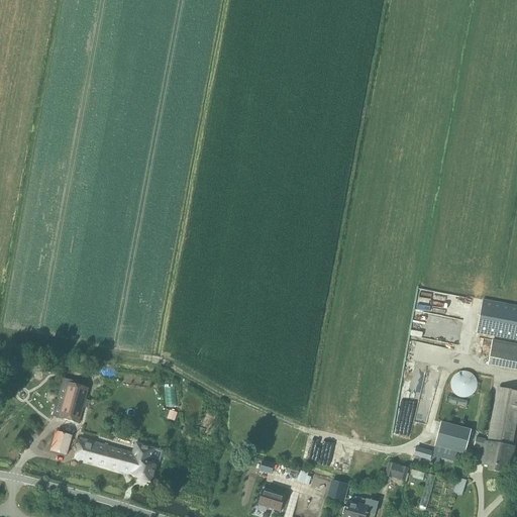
[(516,304),(484,298),(478,331),(516,338),(516,304)]
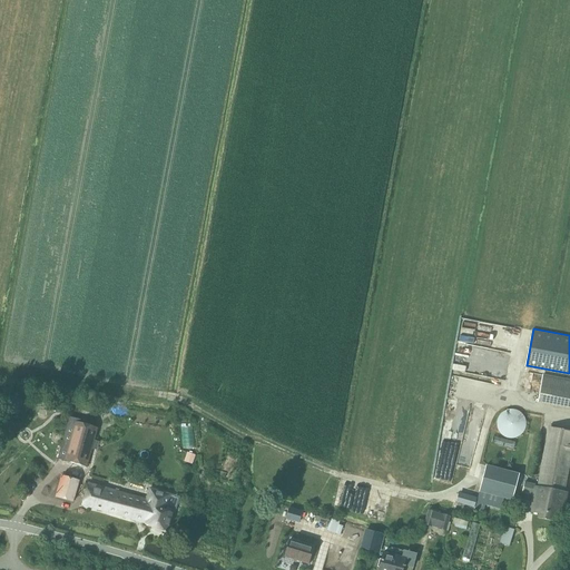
[(569,377),(543,373),(539,401),(569,406),(569,377)]
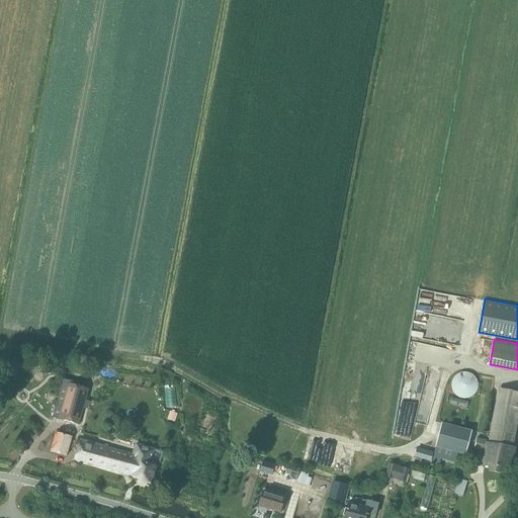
[(477,391),(478,387),(478,384),(478,381),(476,379),(473,376),(471,374),(468,373),(465,373),(462,373),(459,373),(457,375),(455,377),(453,379),(452,382),(451,385),(452,389),(453,392),(454,394),(456,397),(459,398),(462,399),(465,399),(468,399),(470,398),(473,396),(476,394),(477,391)]
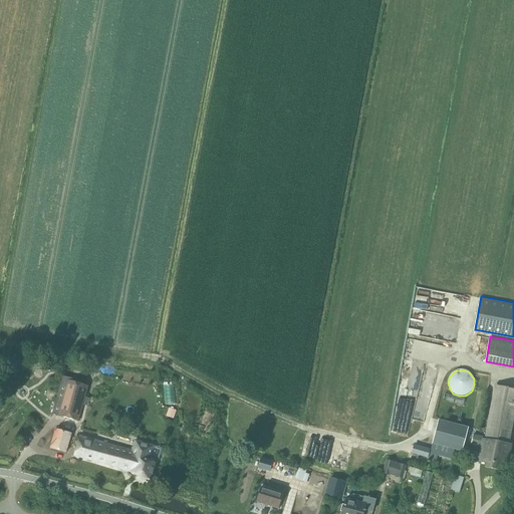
[(68,380),(58,416),(78,422),(83,405),(87,406),(89,399),(85,398),(88,387),(85,386),(78,383),(68,380)]
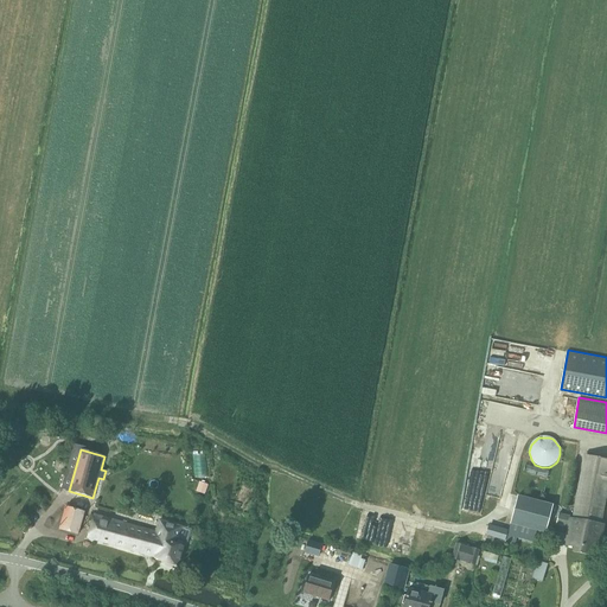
[(600,523),(606,486),(606,458),(586,454),(574,517),(558,515),(557,524),(568,526),(564,545),(575,548),(574,553),(588,555),(588,550),(599,551),(604,523),(600,523)]
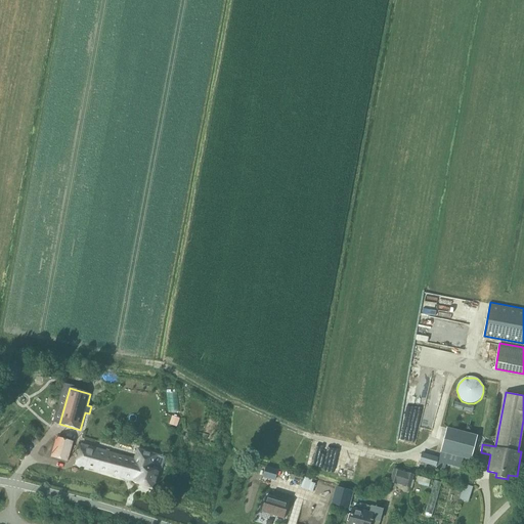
[(172,417),(170,425),(176,427),(179,420),(172,417)]
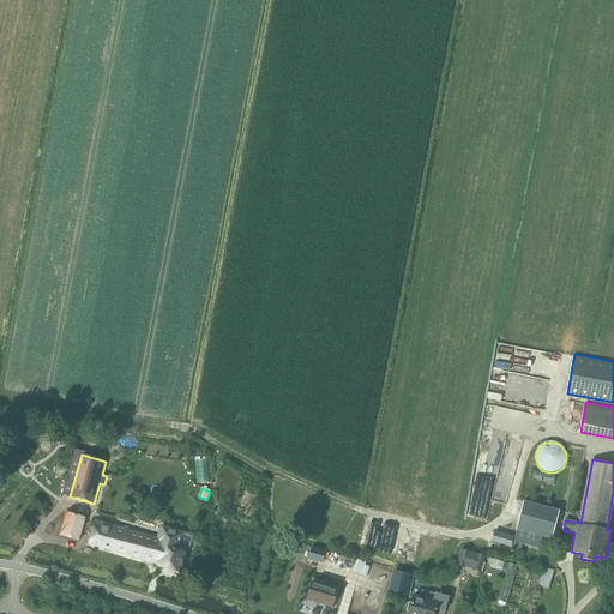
[(515,536),(512,548),(521,551),(523,545),(540,548),(542,537),(552,540),(559,511),(524,503),(522,509),(515,536)]
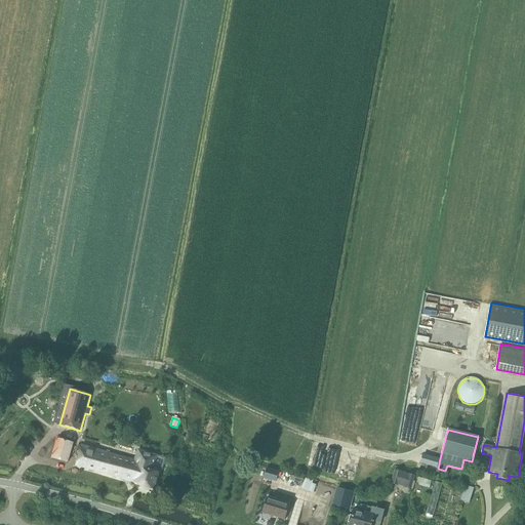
[(57,438),(51,458),(67,462),(73,442),(57,438)]
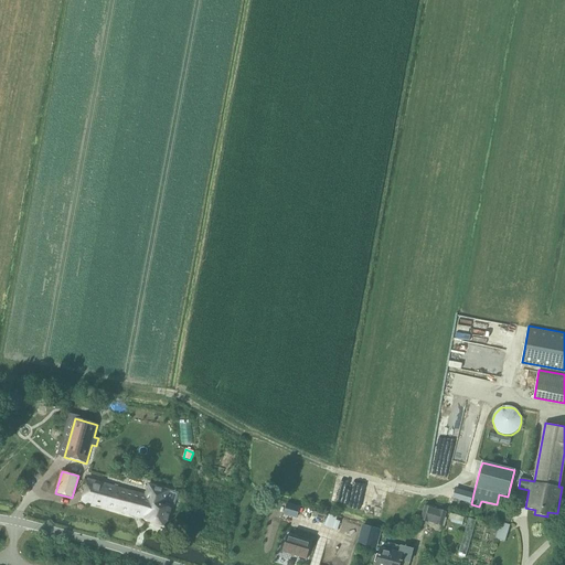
[(82,500),(145,519),(145,521),(155,523),(153,525),(164,529),(170,509),(158,505),(160,500),(164,501),(168,489),(149,483),(146,496),(87,479),(82,500)]
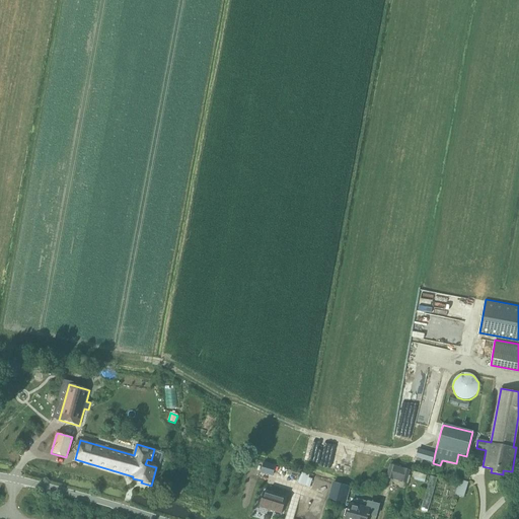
[(418,449),(416,457),(432,461),(434,454),(418,449)]
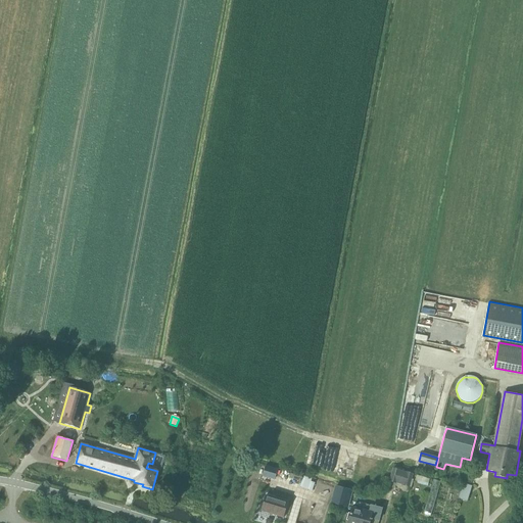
[(266,467),(263,476),(274,479),(277,470),(266,467)]
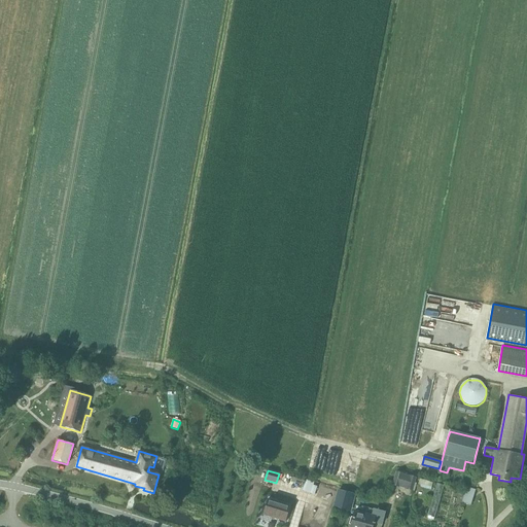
[(396,472),(392,485),(399,487),(400,480),(408,482),(407,489),(413,490),(415,483),(416,478),(396,472)]
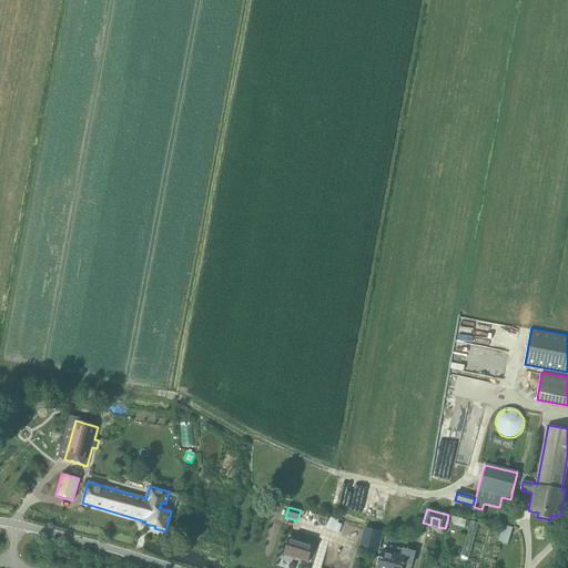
[(330,518),(326,528),(338,533),(342,526),(337,524),(338,520),(330,518)]
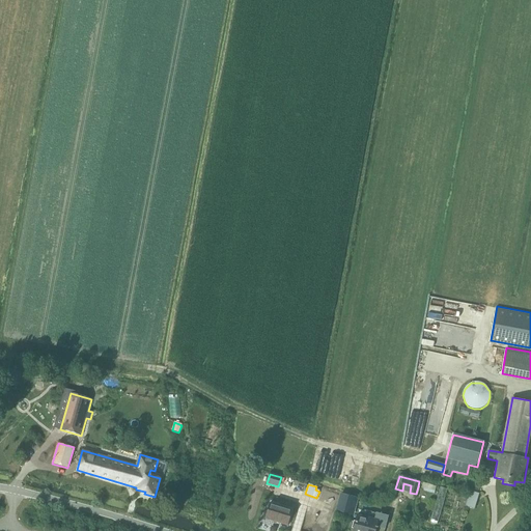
[(470,490),(465,505),(474,508),(479,493),(470,490)]
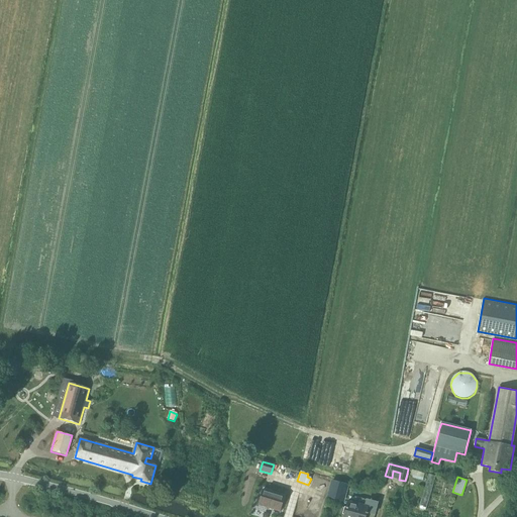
[(346,485),(332,481),(328,498),(340,501),(341,496),(343,497),(346,485)]
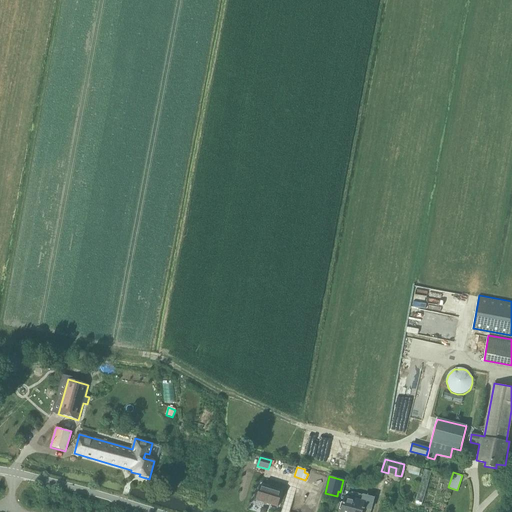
[(307,483),(300,506),(315,511),(323,488),(307,483)]
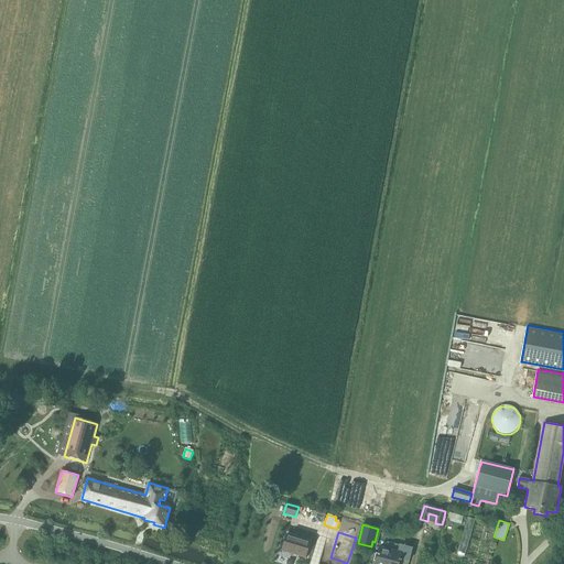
[(282,551),(305,559),(310,542),(286,535),(282,551)]
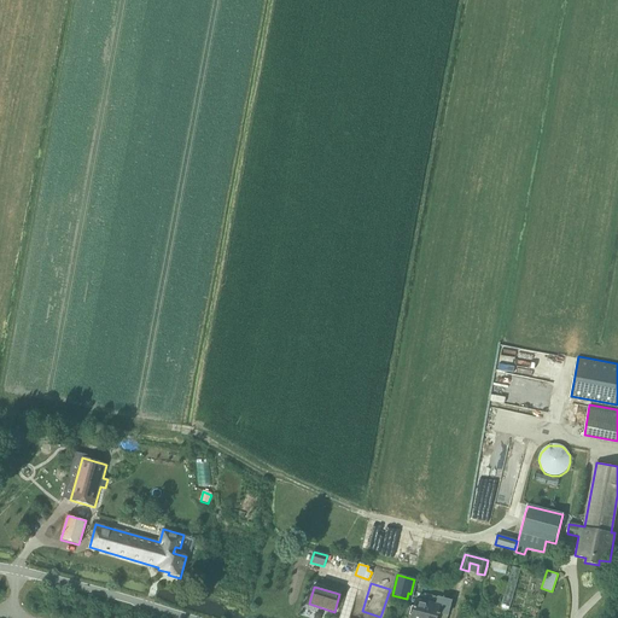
[(441,606),(412,599),(412,600),(415,600),(414,607),(409,606),(409,608),(413,608),(410,617),(436,617),(437,614),(448,617),(452,601),(443,599),(444,598),(443,598),(441,606)]
